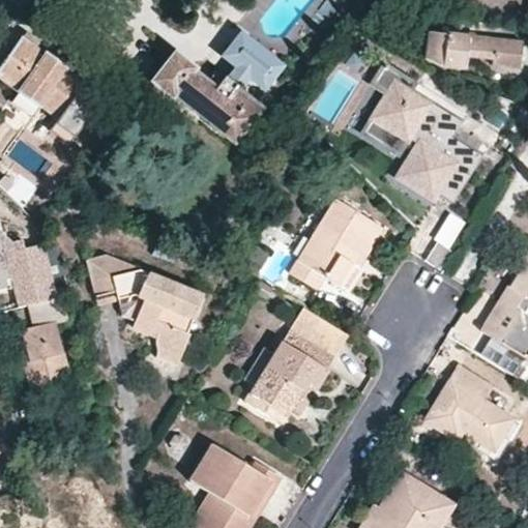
[(442,64),(465,66),(467,53),(493,56),(493,63),(520,65),(523,41),(430,31),(428,56),(442,64)]
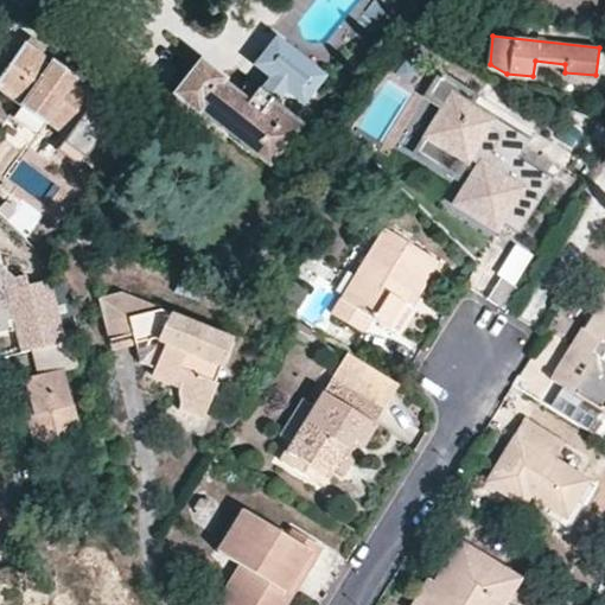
[(0,81),(0,86),(20,102),(48,122),(68,134),(96,93),(77,78),(77,75),(53,58),(51,59),(27,43),(0,81)]
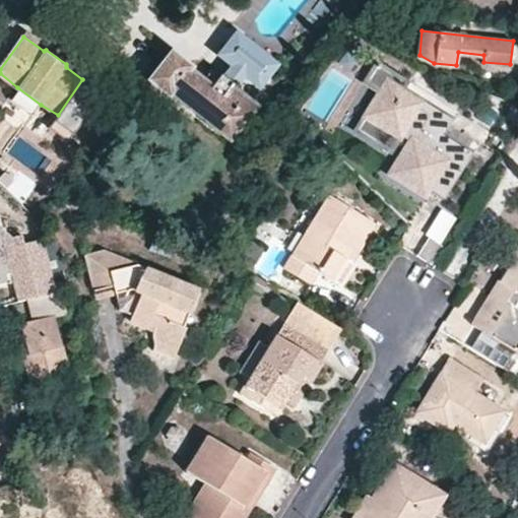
[(273,68),(239,39),(225,54),(238,64),(246,71),(260,83),(273,68)]
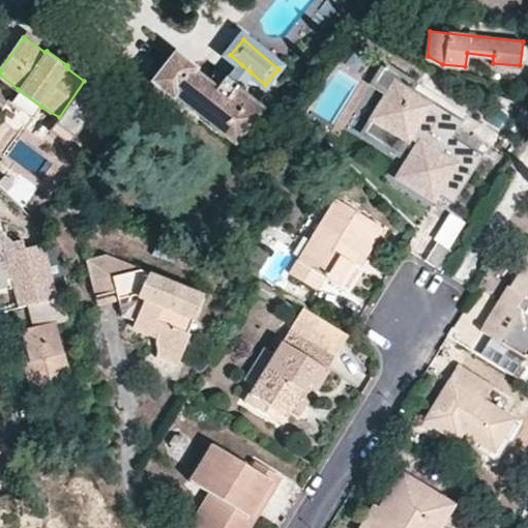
[(176,53),(170,49),(148,77),(153,81),(176,53)]
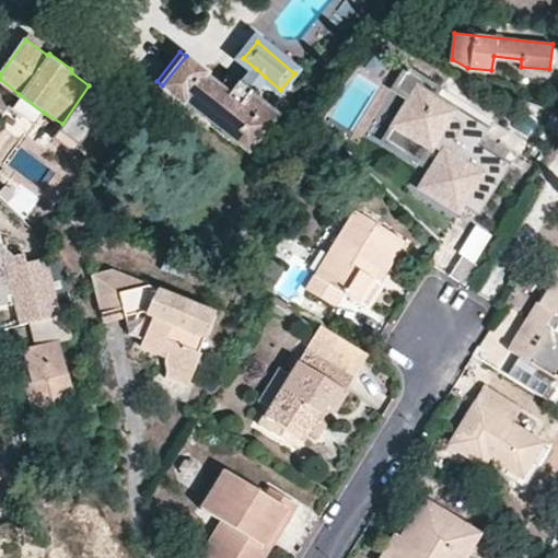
[(195,107),(214,123),(248,149),(263,131),(274,116),(276,113),(252,93),(253,91),(244,84),(237,79),(236,81),(229,74),(219,86),(205,76),(207,71),(189,57),(186,56),(162,85),(181,100),(184,100),(195,107)]
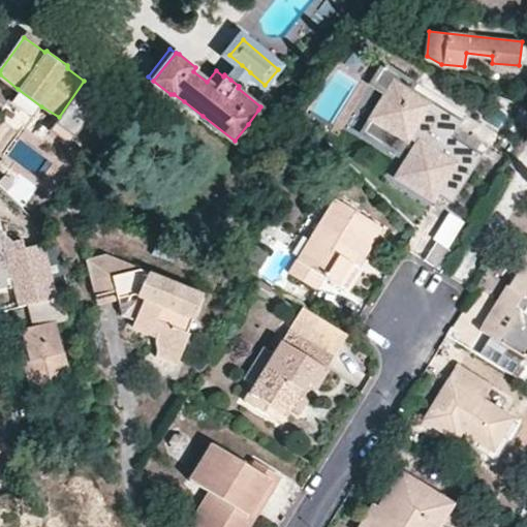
[(250,72),(242,65),(230,80),(239,86),(250,72)]
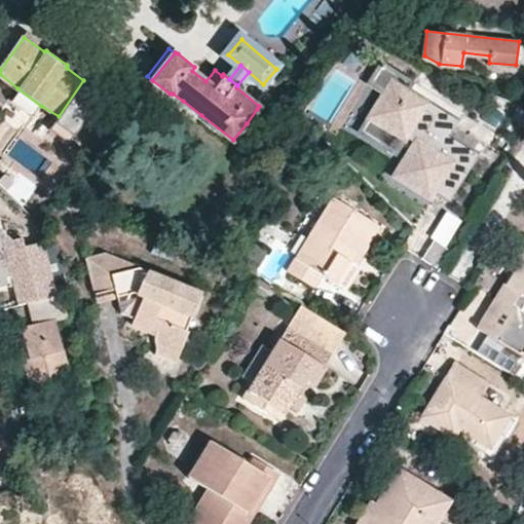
[(416,84),(385,66),(374,84),(388,92),(390,90),(377,83),(385,70),(412,86),(410,89),(412,91),(416,84)]
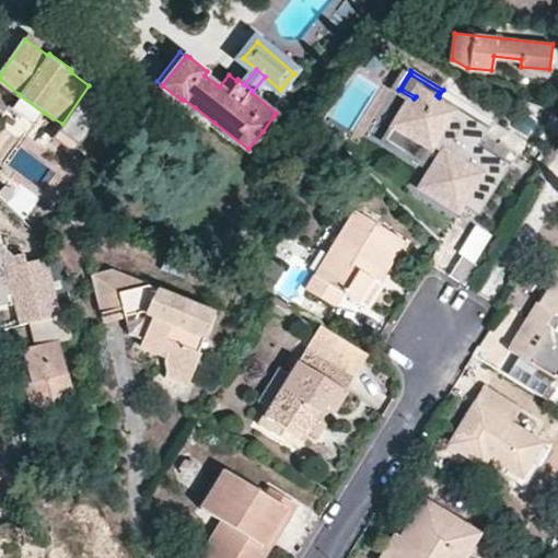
[(488,130),(458,113),(460,111),(439,97),(437,95),(439,92),(410,74),(402,89),(416,96),(414,99),(397,126),(400,127),(392,140),(426,160),(433,147),(436,149),(438,146),(450,153),(428,190),(465,213),(471,204),(473,201),(481,207),(507,166),(478,148),(488,130)]
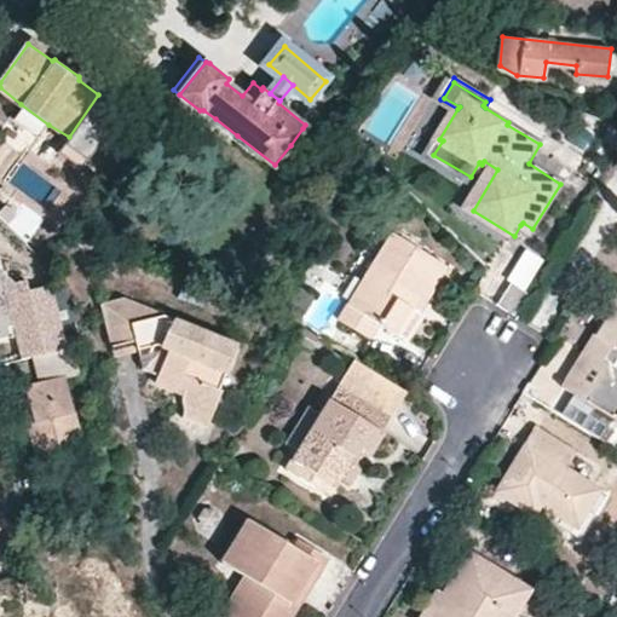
[(545,144),(508,122),(507,125),(540,144),(529,163),(560,184),(532,229),(523,223),(520,225),(534,234),(564,183),(532,163),(545,144)]
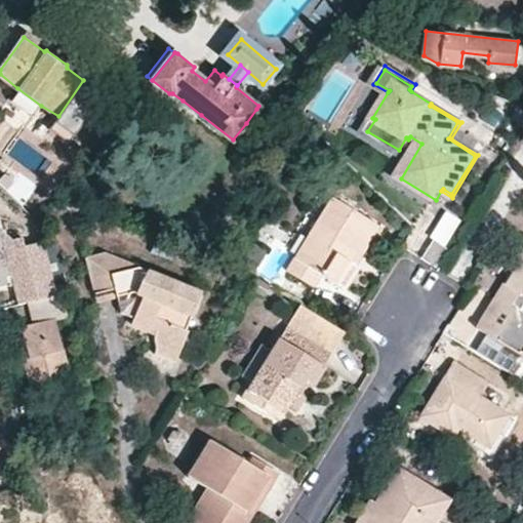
[(399,154),(408,139),(406,137),(399,150),(367,131),(375,119),(372,118),(364,132),(399,154)]
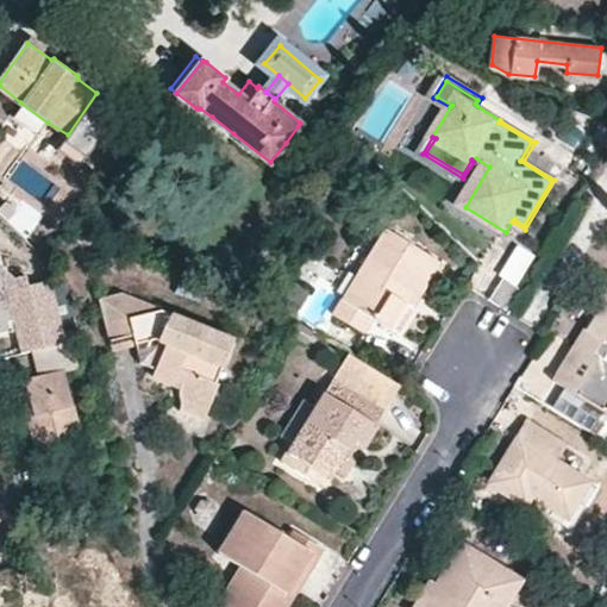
[(561,213),(546,205),(539,218),(552,227),(561,213)]
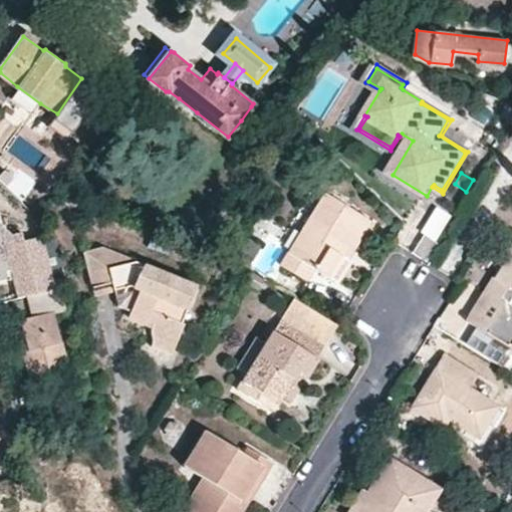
[(347,257),(339,251),(362,214),(325,192),(281,263),(306,279),(314,267),(334,279),(347,257)]
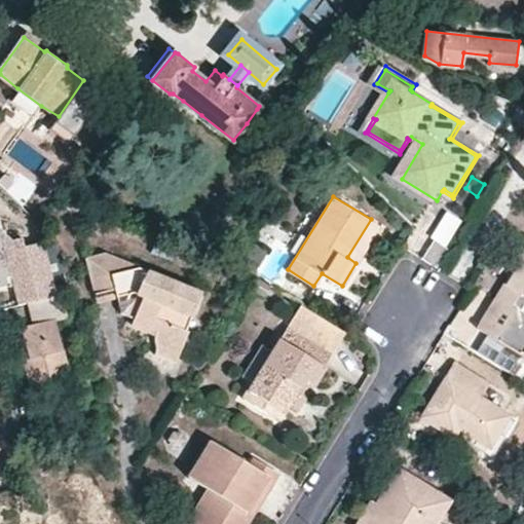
[(449,244),(463,214),(446,206),(432,236),(449,244)]
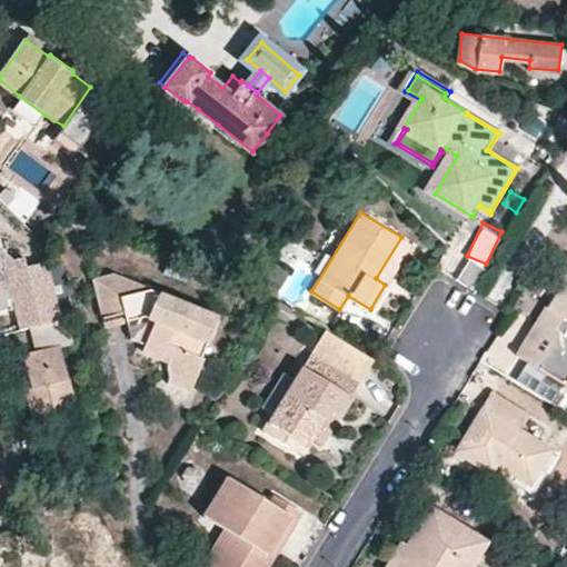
[(0,311),(10,309),(8,300),(12,299),(20,329),(33,326),(40,349),(61,345),(83,340),(77,315),(63,318),(48,260),(28,266),(26,256),(15,259),(2,249),(0,236),(0,311)]
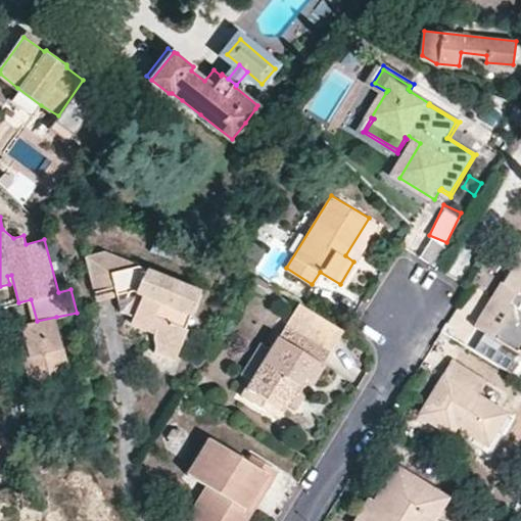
[(377,223),(369,218),(345,255),(353,262),(377,223)]
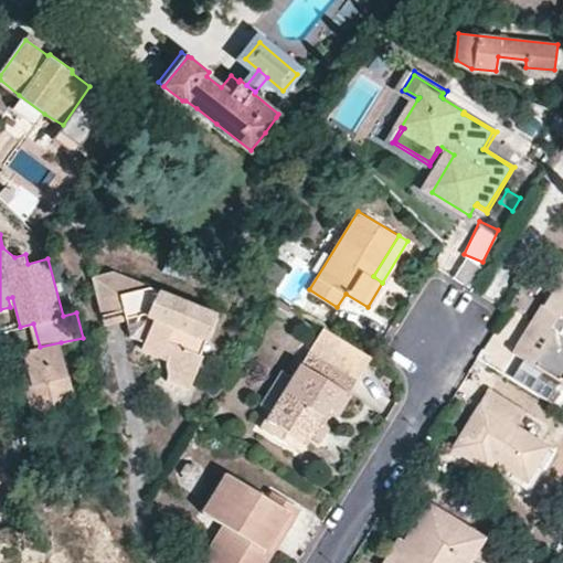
[(269,275),(279,283),(287,268),(277,262),(269,275)]
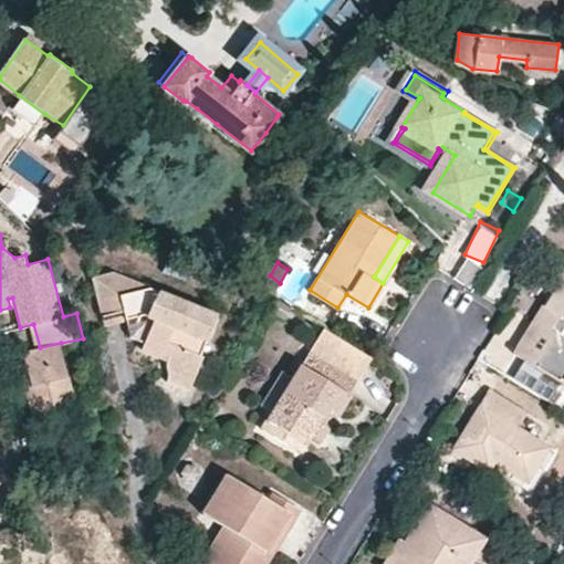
[(201,353),(217,314),(152,286),(147,288),(145,283),(114,271),(94,275),(104,315),(123,310),(126,317),(145,314),(154,319),(145,342),(143,347),(144,350),(146,350),(162,356),(163,353),(167,354),(167,357),(168,361),(173,366),(173,372),(194,382),(205,355),(201,353)]
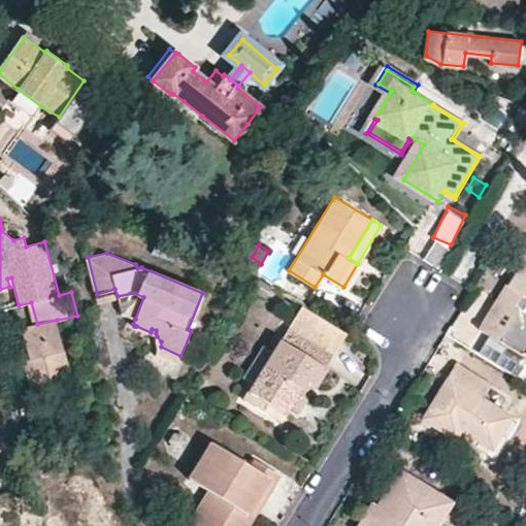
[(525,267),(519,263),(505,284),(519,292),(511,303),(497,296),(478,329),(503,344),(525,359),(525,267)]
